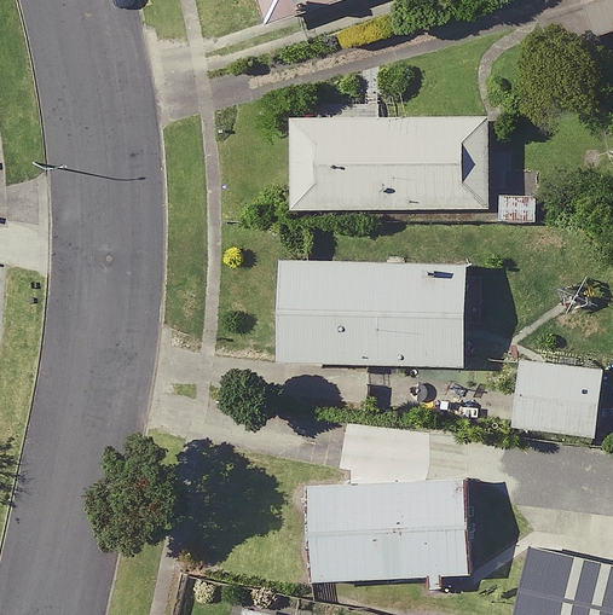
[(342,0),(255,0),(265,27),(342,0)]
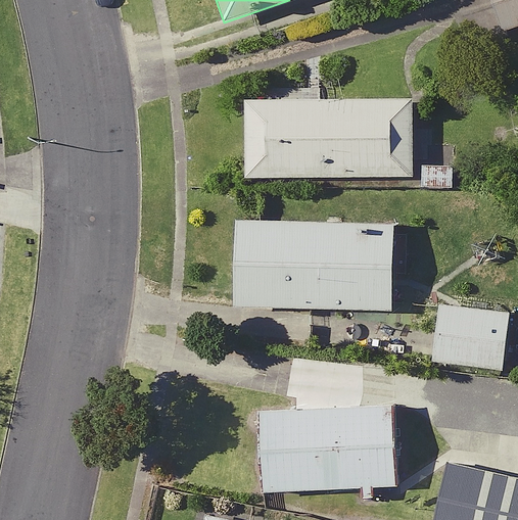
[(517,0),(488,0),(501,34),(517,28),(517,0)]
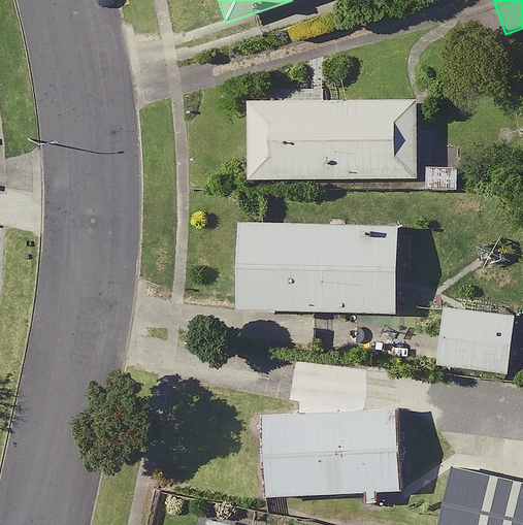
[(415,179),(416,100),(248,100),(247,178),(415,179)]
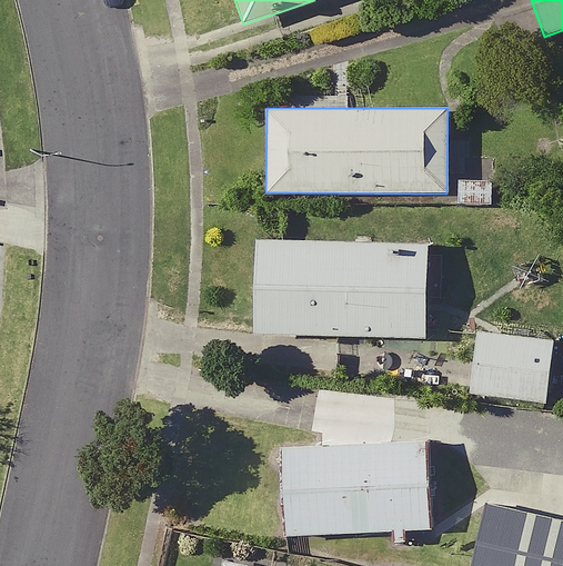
[(426,251),(261,244),(257,333),(422,340),(426,251)]
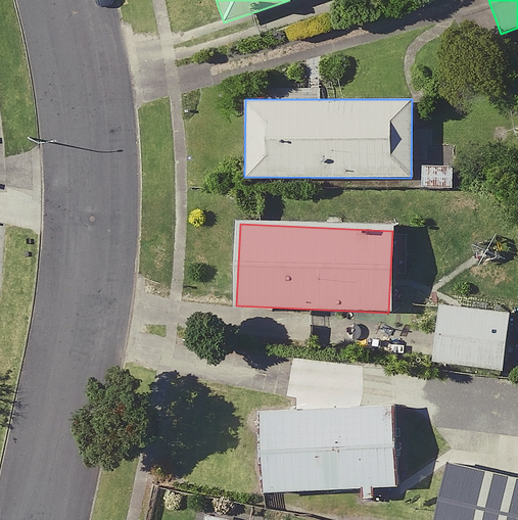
[(507,317),(440,312),(435,366),(503,371),(507,317)]
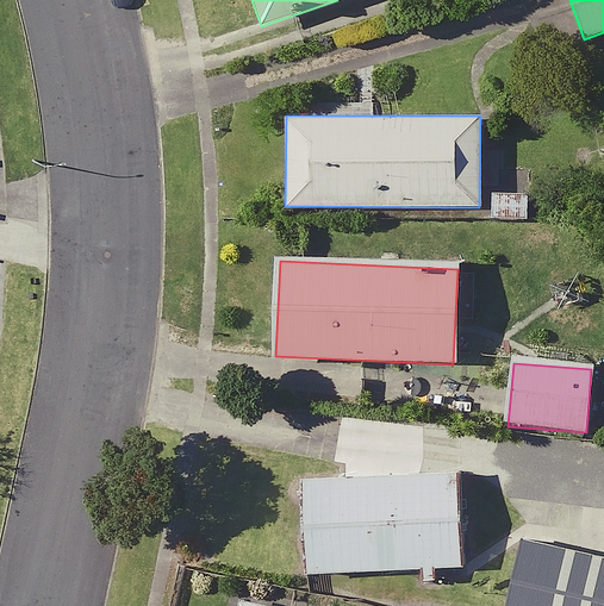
[(460,568),(458,472),(300,476),(303,573),(460,568)]
